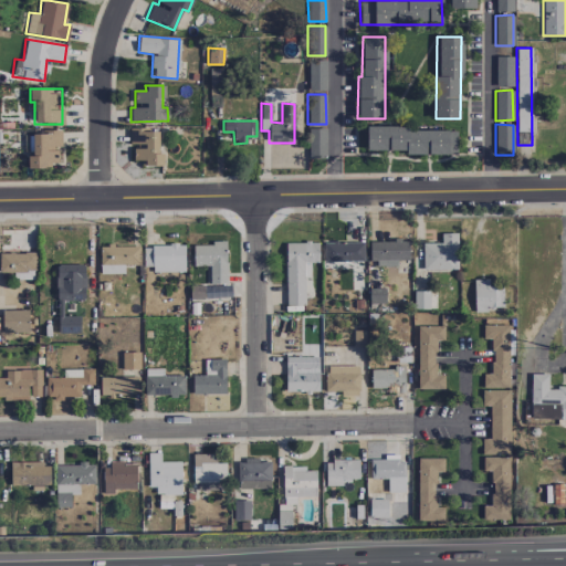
[(366,149),(405,150),(405,154),(456,155),(456,130),(409,129),(409,126),(366,125),(366,149)]
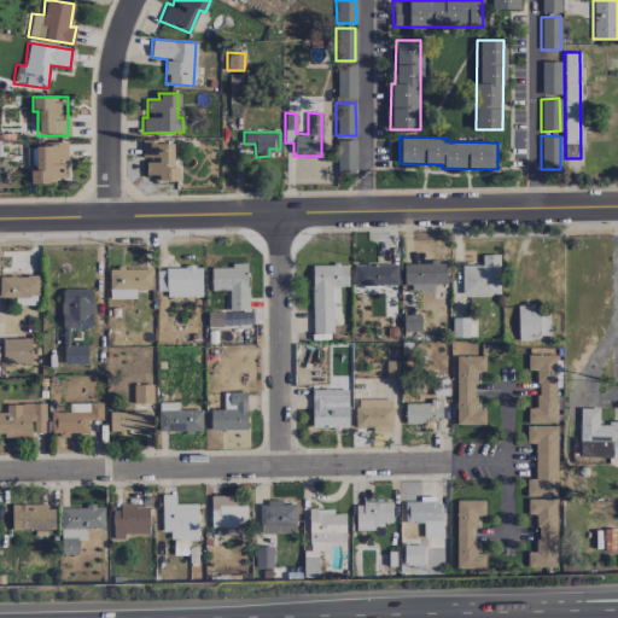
[(355,139),(336,139),(336,173),(355,173),(355,139)]
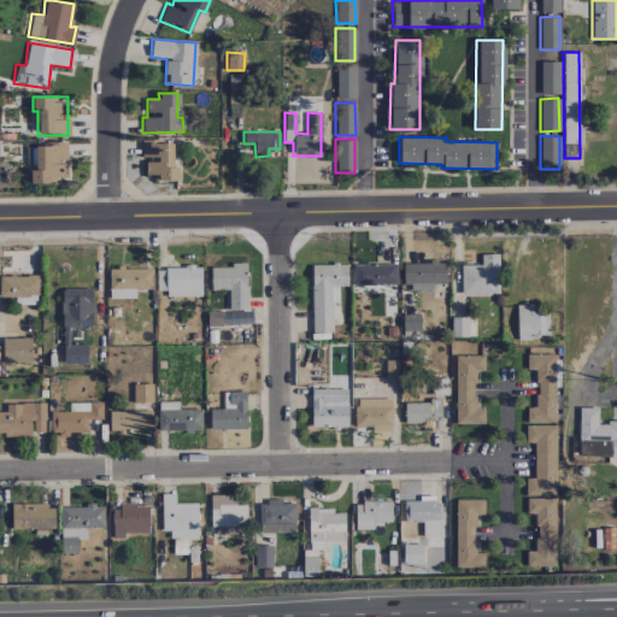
[(172,140),(140,141),(141,158),(145,157),(146,175),(158,174),(158,181),(178,180),(177,166),(174,168),(172,140)]
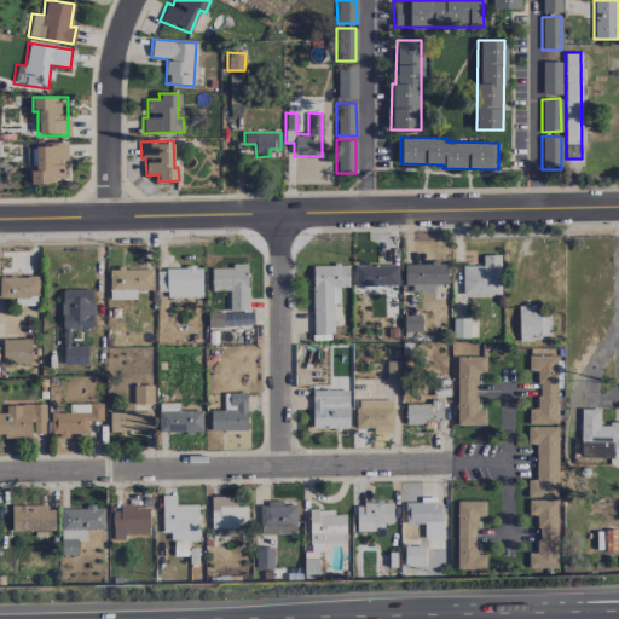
[(30,183),(65,181),(64,144),(34,145),(35,171),(29,171),(30,183)]
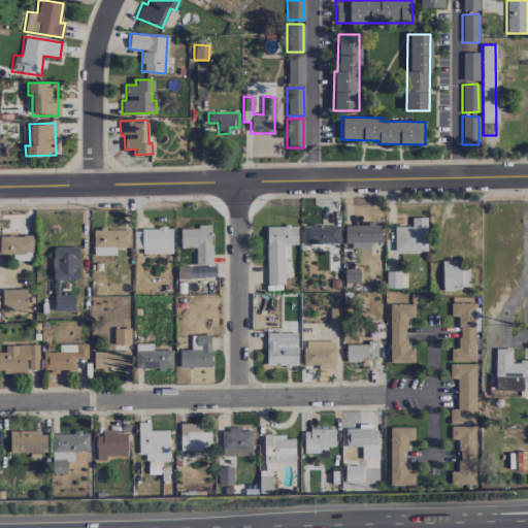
[(393,227),(394,252),(426,251),(426,217),(411,218),(411,226),(393,227)]
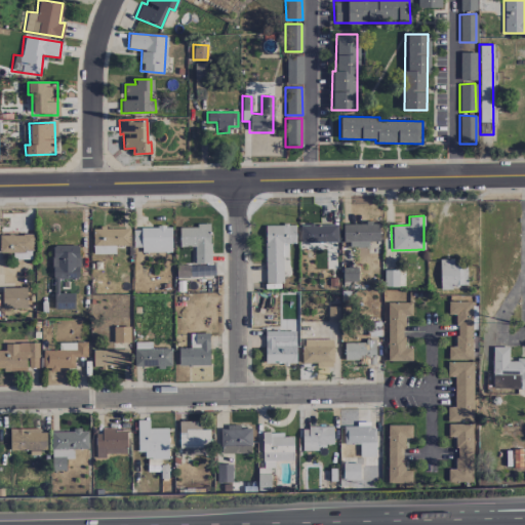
[(378,223),(341,224),(341,246),(368,245),(367,241),(378,241),(378,223)]
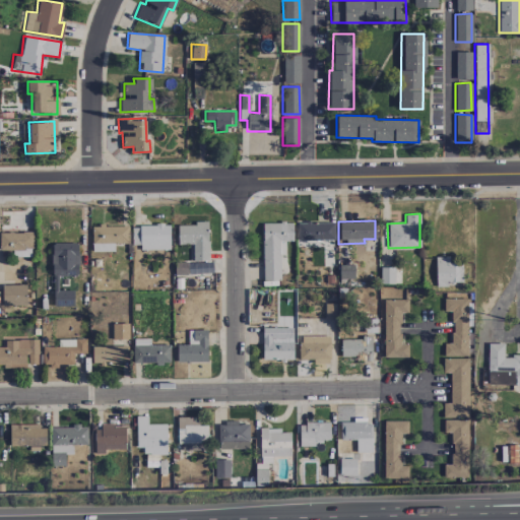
[(192,260),(208,260),(207,222),(177,223),(177,244),(192,244),(192,260)]
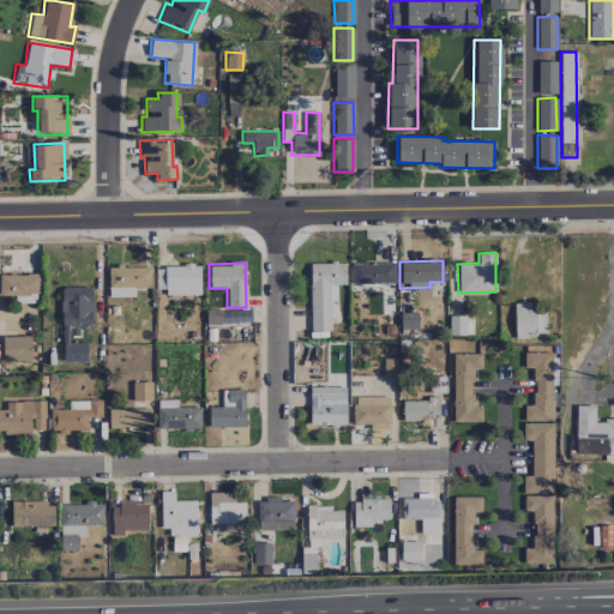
[(345,284),(345,263),(309,263),(309,330),(330,330),(330,284),(345,284)]
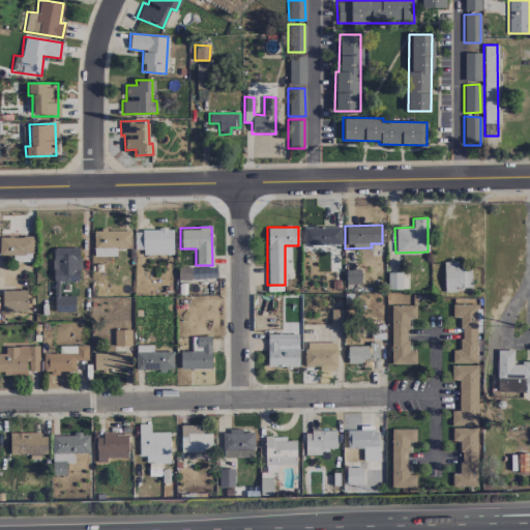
[(303,244),(341,243),(340,227),(302,227),(303,244)]
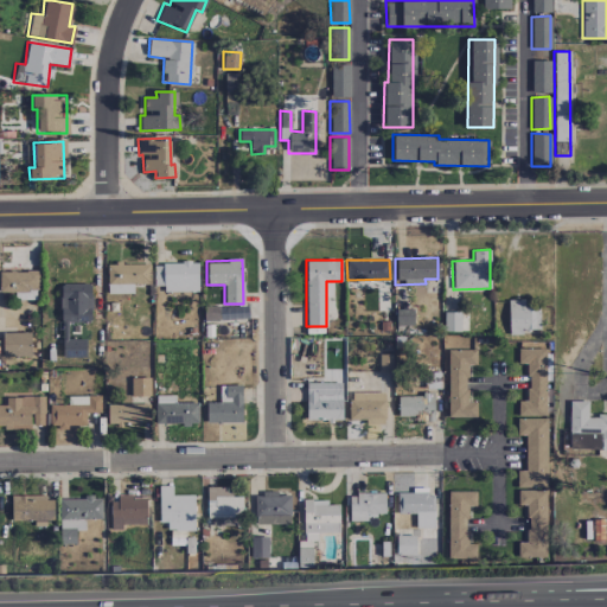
[(154,285),(163,285),(163,291),(197,291),(197,262),(154,263),(154,285)]
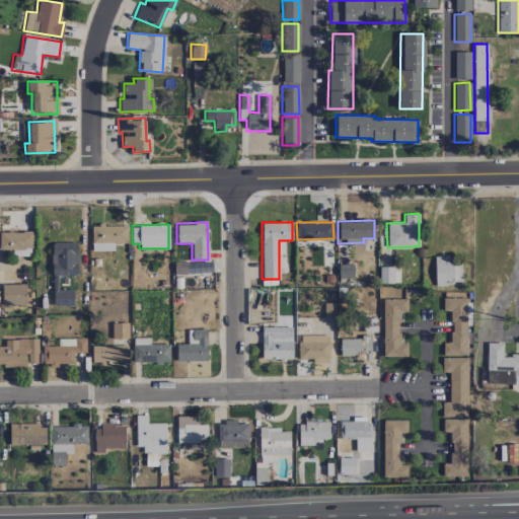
[(128,242),(127,225),(90,225),(91,250),(114,250),(114,242),(128,242)]
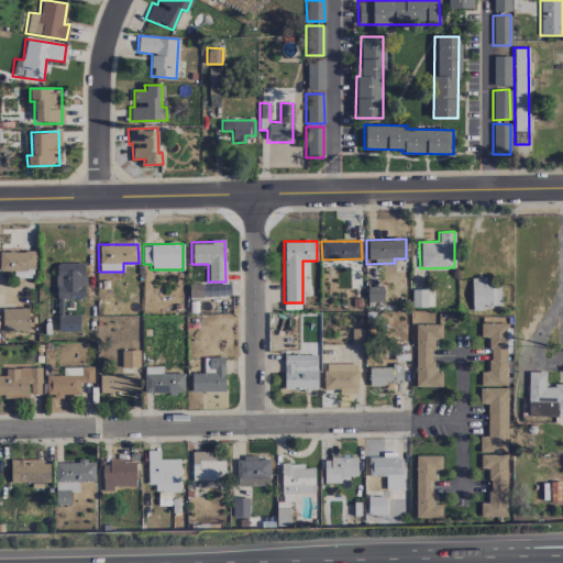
[(0,251),(0,271),(14,271),(14,278),(34,277),(34,251),(0,251)]
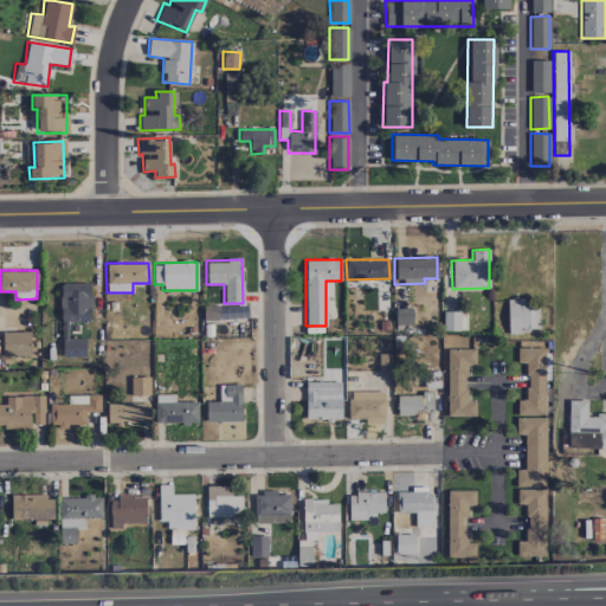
[(62,356),(83,356),(83,329),(70,329),(70,321),(90,321),(90,282),(60,283),(62,356)]
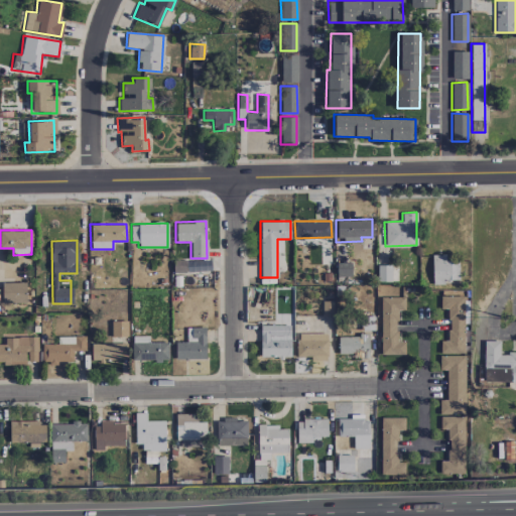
[(432,282),(458,282),(458,260),(445,260),(445,254),(431,254),(432,282)]
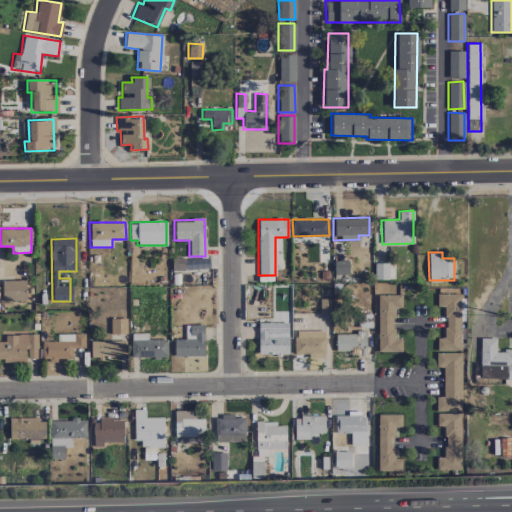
[(333,273),(347,274),(348,261),(333,260),(333,273)]
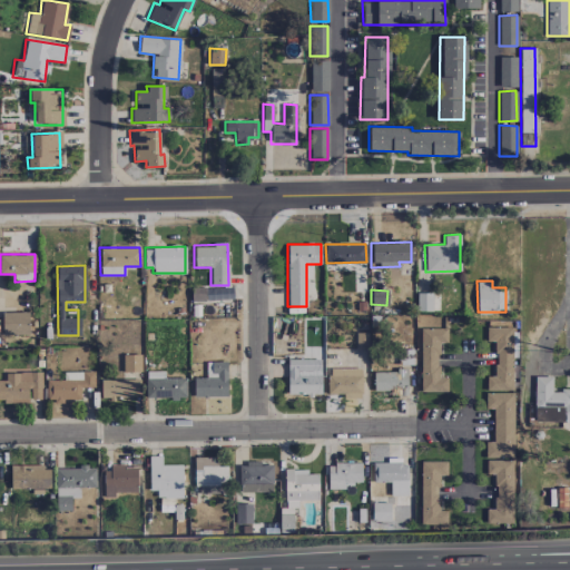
[(418,308),(430,307),(430,293),(416,293),(418,308)]
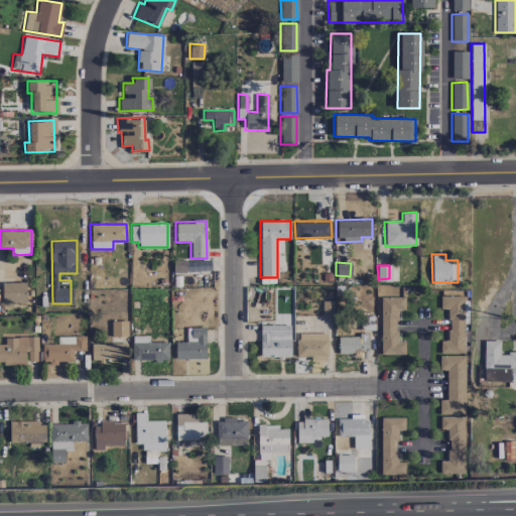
[(1,302),(26,302),(25,282),(1,282),(1,302)]
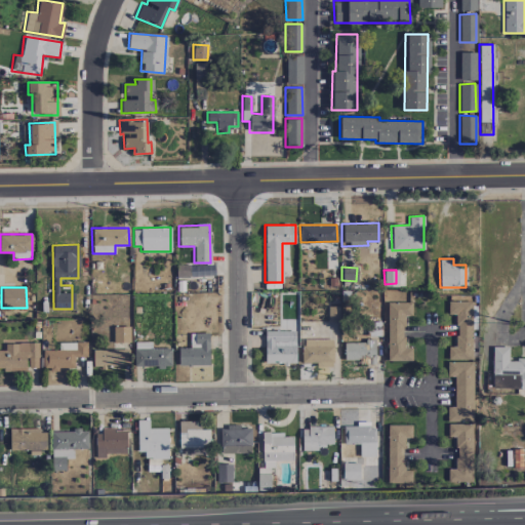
[(472,359),(471,300),(447,301),(447,314),(454,314),(455,346),(447,346),(448,360),(472,359)]
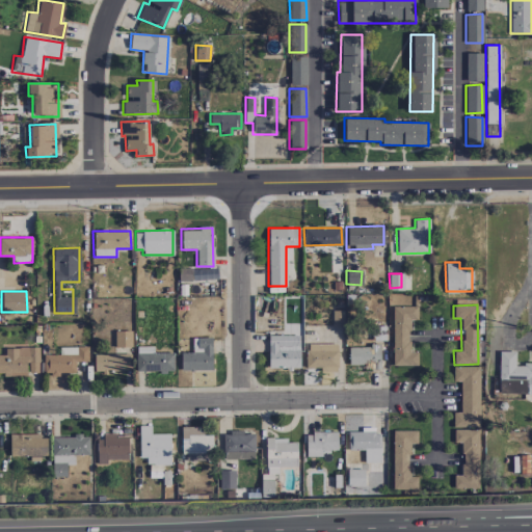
[(393,366),(417,365),(417,352),(409,352),(408,319),(417,319),(417,307),(392,307),(393,366)]
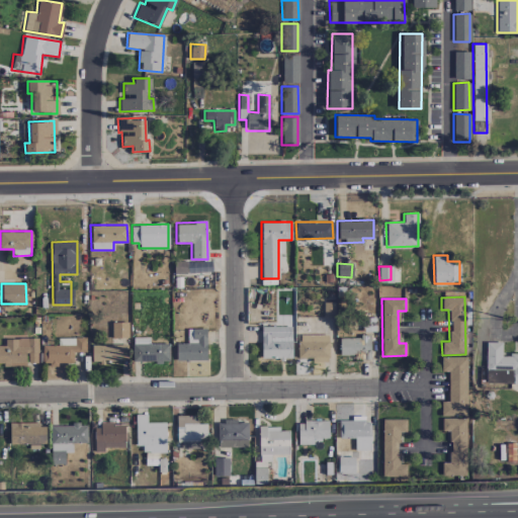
[(128,322),(111,322),(111,338),(128,337),(128,322)]
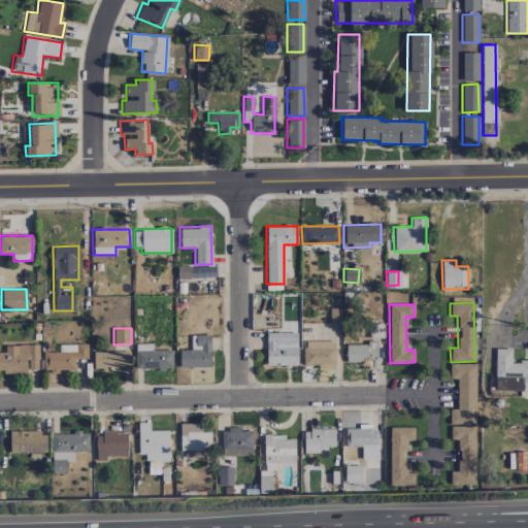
[(296,366),(297,333),(266,332),(265,365),(296,366)]
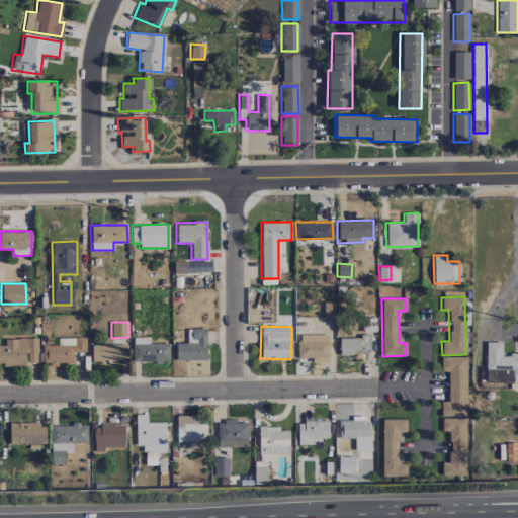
[(176,360),(206,360),(205,328),(187,329),(187,342),(175,343),(176,360)]
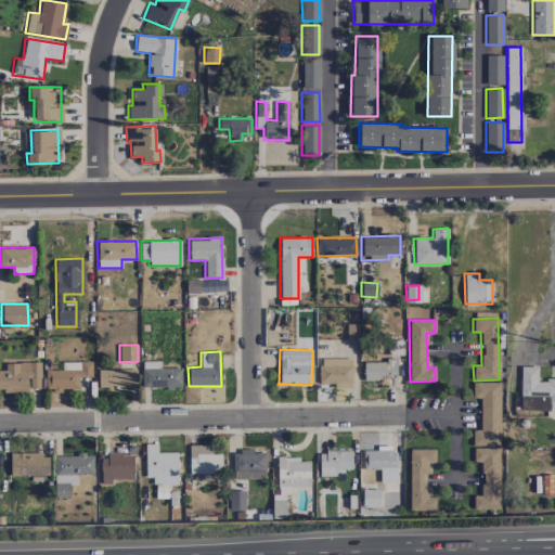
[(333,387),(351,387),(351,358),(319,359),(319,383),(333,383),(333,387)]
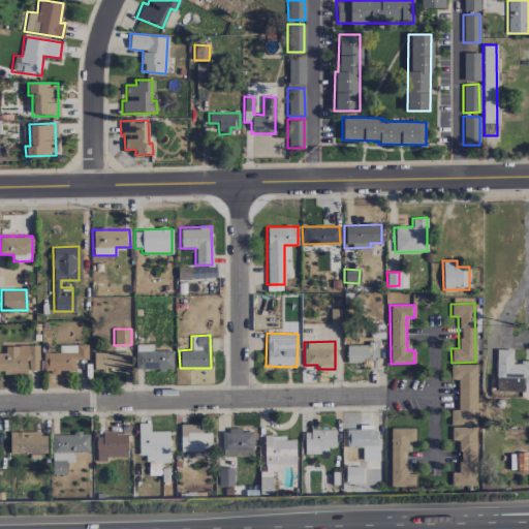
[(346,344),(346,363),(360,363),(360,368),(378,368),(377,343),(346,344)]
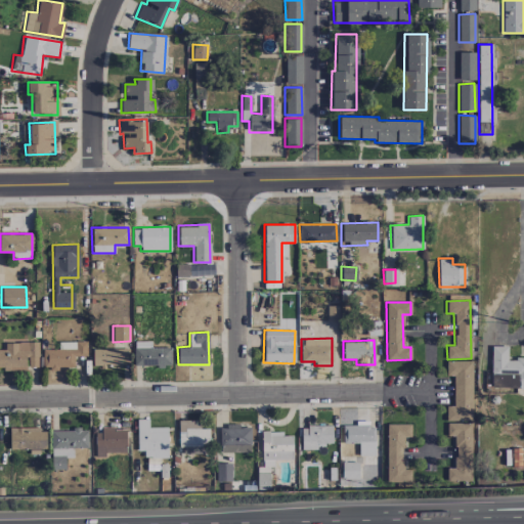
[(86,355),(86,341),(58,342),(58,349),(42,349),(42,367),(74,366),(74,355),(86,355)]
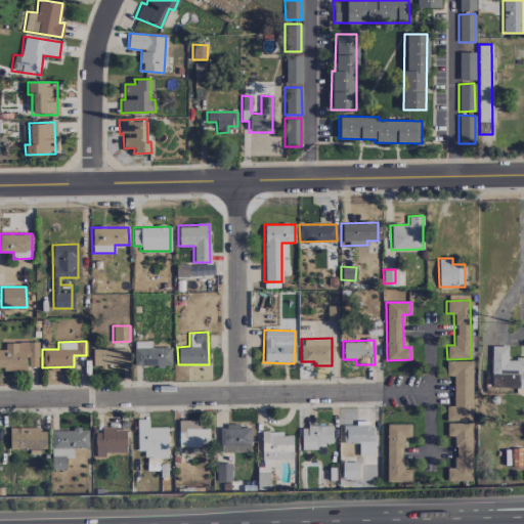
[(170,347),(150,347),(150,341),(133,341),(133,364),(170,363),(170,347)]
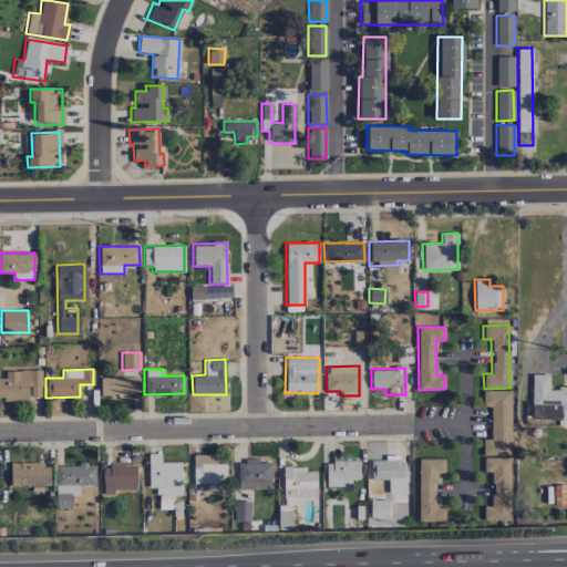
[(0,377),(0,399),(40,399),(41,370),(4,370),(4,378),(0,377)]
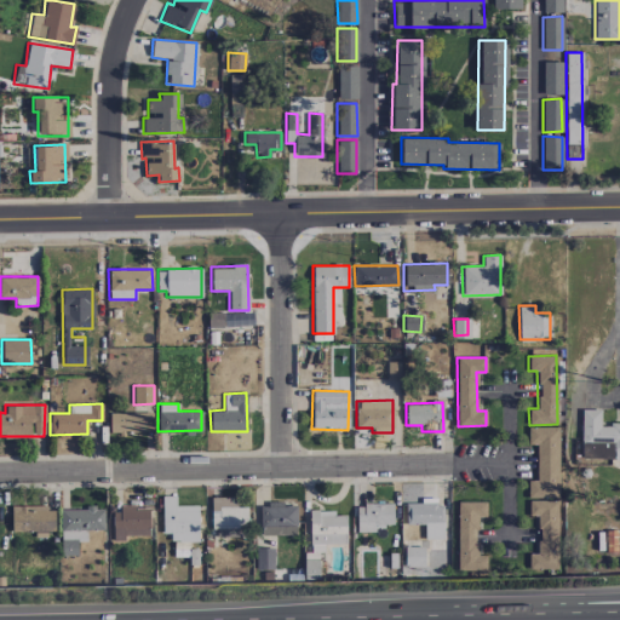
[(619,423),(600,423),(600,409),(581,409),(580,459),(619,459),(619,423)]
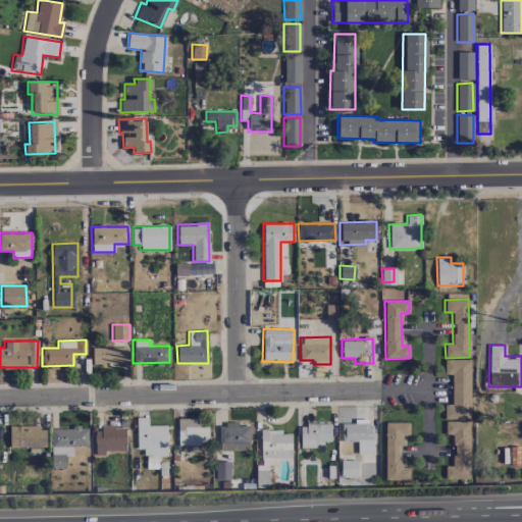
[(129,348),(92,347),(92,364),(129,364),(129,348)]
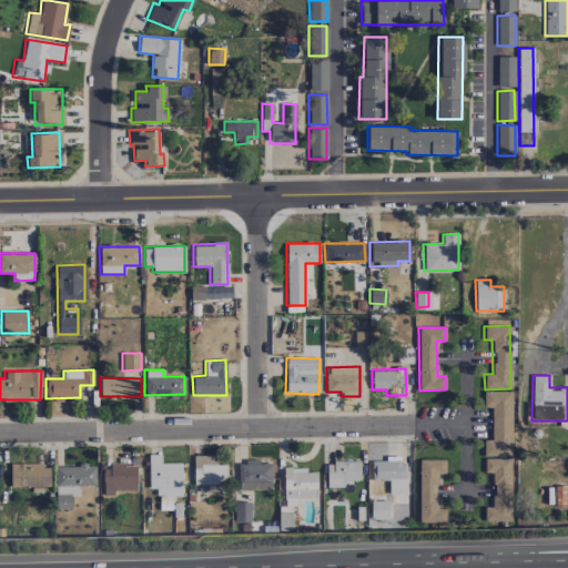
[(484,391),(483,406),(492,406),(490,440),(483,439),(483,456),(511,456),(513,392),(484,391)]
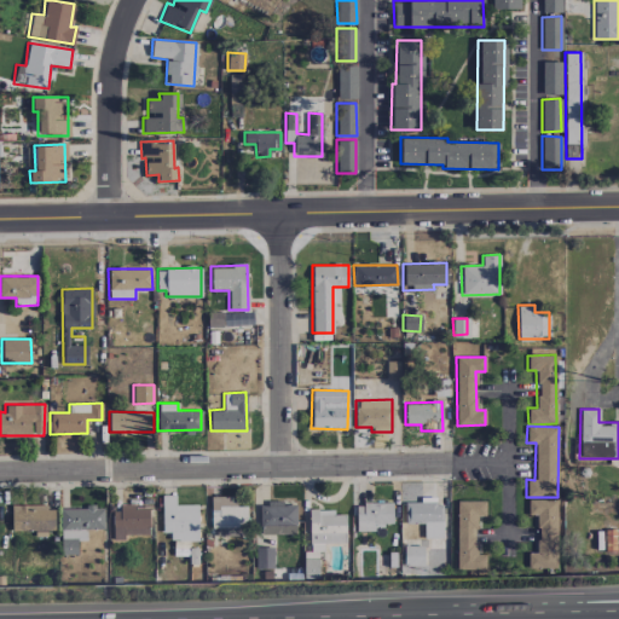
[(197,504),(175,504),(175,495),(161,495),(162,532),(169,532),(169,541),(198,541),(197,504)]
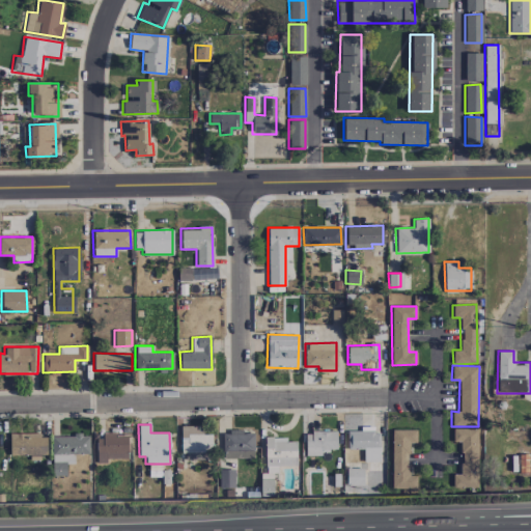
[(202,425),(182,426),(182,458),(212,457),(212,434),(202,434),(202,425)]
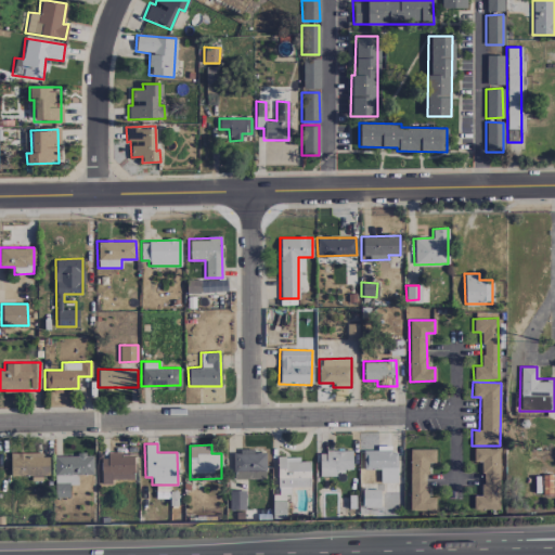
[(363,469),(379,468),(379,482),(396,482),(395,446),(376,446),(376,450),(362,451),(363,469)]
